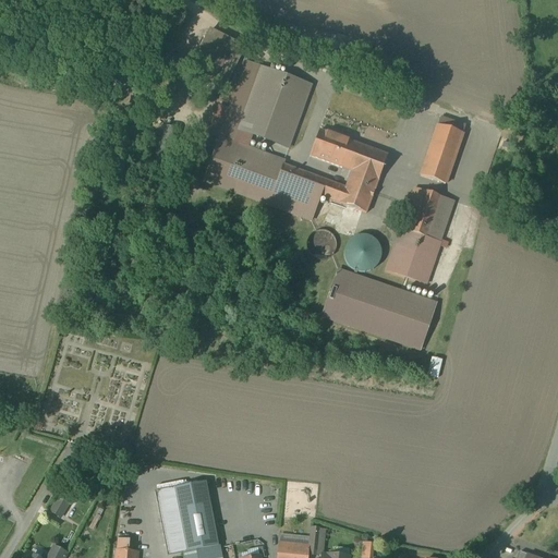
[(246,47),(209,28),(186,74),(225,92),(246,47)]
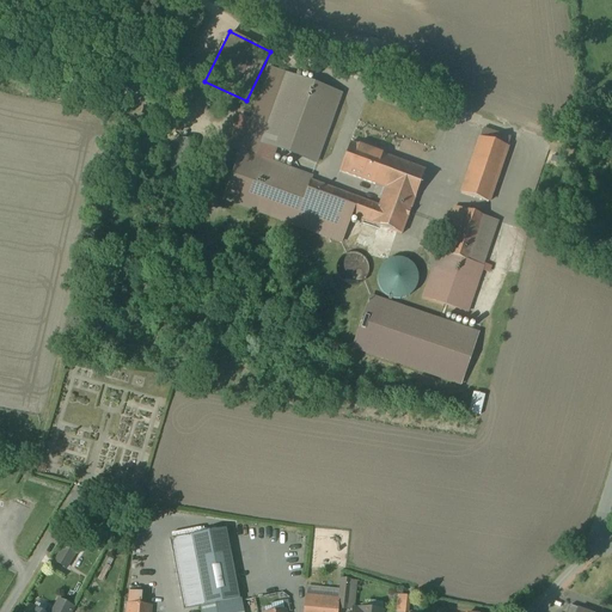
[(342,95),(287,75),(262,144),(317,163),(342,95)]
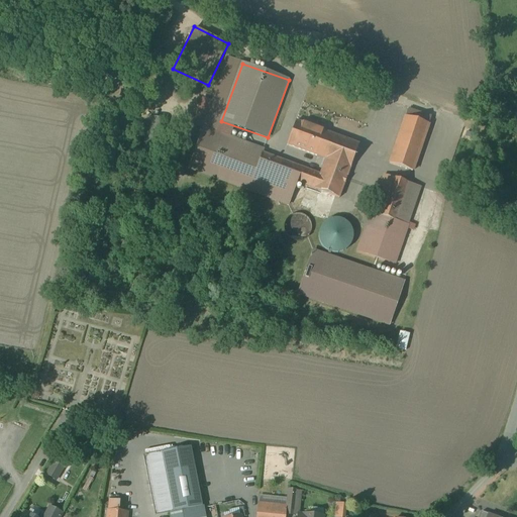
[(408,109),(390,164),(413,172),(431,117),(408,109)]
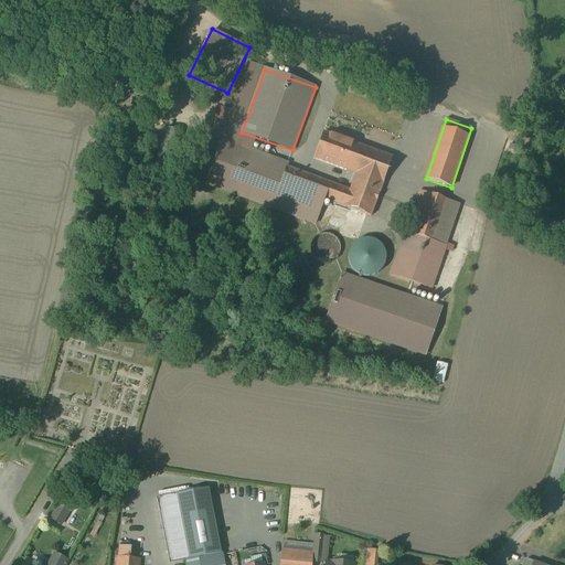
[(365,148),(324,134),(323,132),(323,134),(315,158),(315,159),(316,160),(316,159),(356,174),(365,148)]
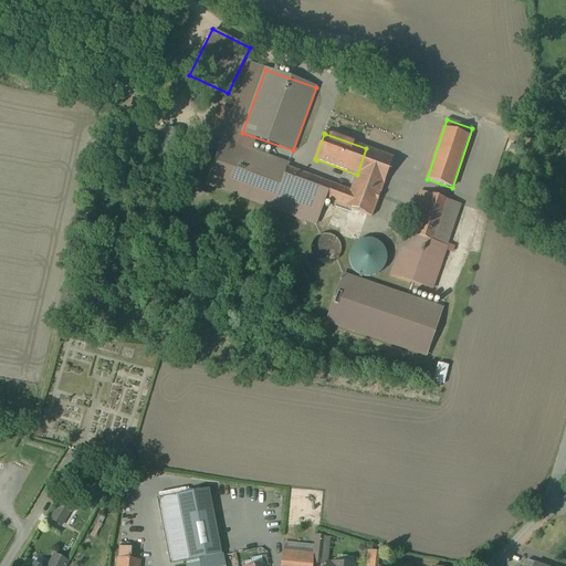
[(289,166),(252,153),(238,194),(237,196),(316,224),(325,200),(371,218),(373,217),(371,217),(384,184),(392,159),(394,158),(392,158),(366,148),(357,175),(350,191),(289,168),(289,166)]
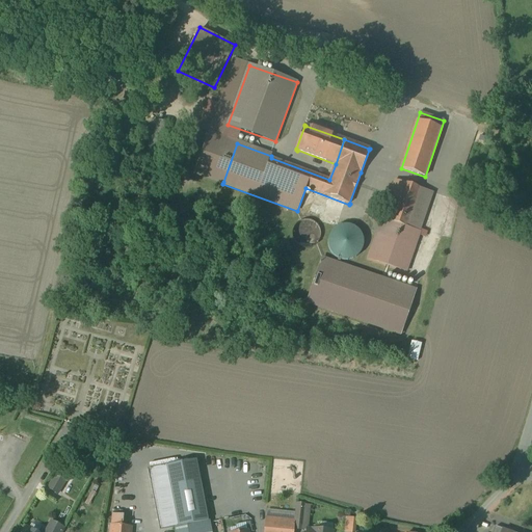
[(234,153),(210,144),(200,174),(223,182),(234,153)]
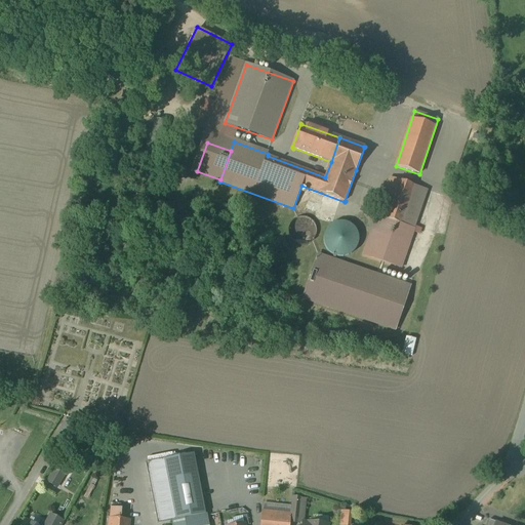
[(391,177),(377,216),(385,219),(398,180),(391,177)]
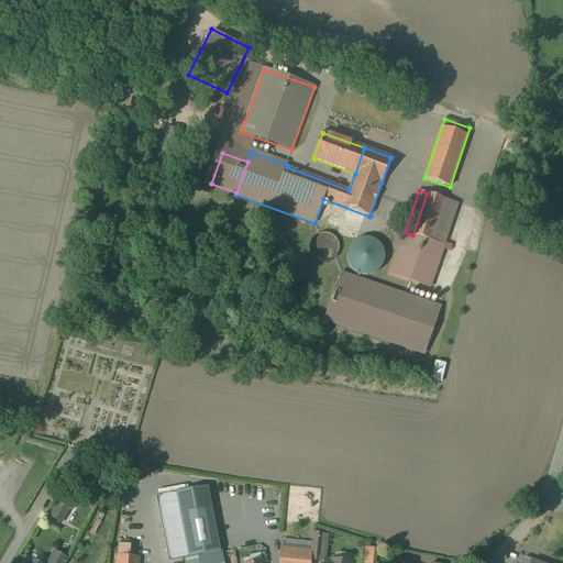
[(459,205),(427,194),(412,235),(444,246),(459,205)]
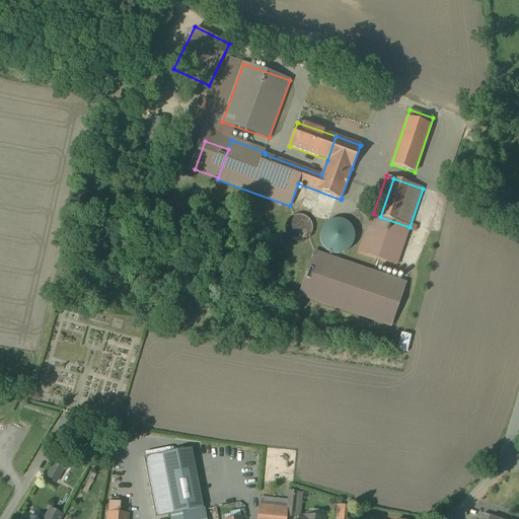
[(380,217),(373,214),(360,252),(396,266),(410,227),(380,217)]
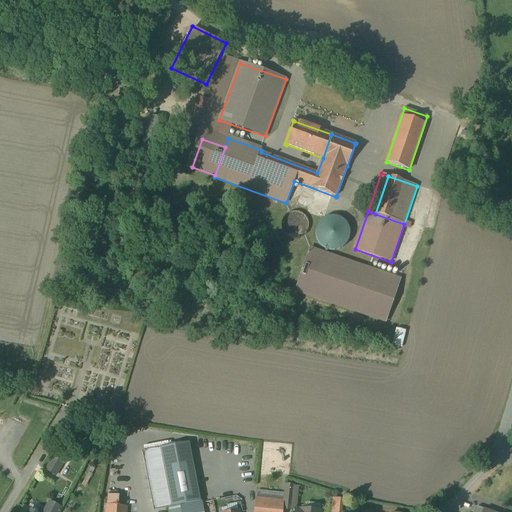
[(303,214),(301,214),(300,213),(297,212),(295,212),(292,213),(289,214),(287,215),(286,216),(285,217),(283,219),(283,220),(282,221),(282,223),(281,224),(281,226),(281,228),(282,229),(282,230),(283,232),(284,233),(285,235),(286,236),(287,237),(289,238),(291,239),(294,240),(296,240),(298,239),(300,239),(302,238),(304,237),(305,235),(306,234),(307,233),(308,231),(308,230),(309,228),(309,227),(309,226),(309,224),(308,222),(308,220),(307,218),(305,217),(304,216),(303,214)]
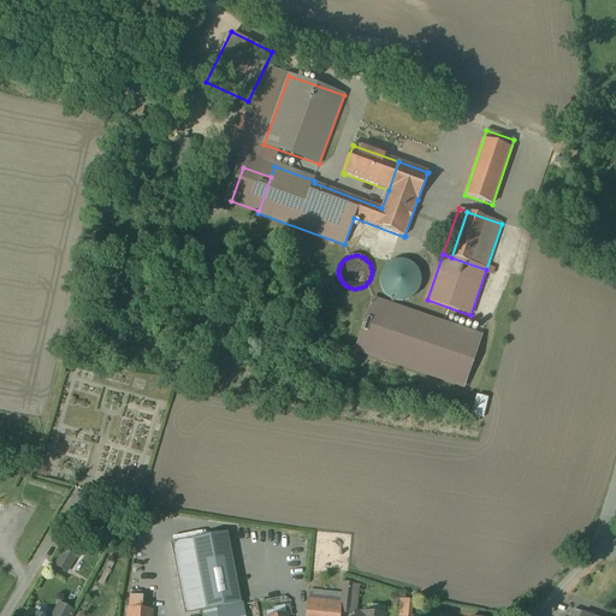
[(379,279),(380,286),(383,294),(388,298),(395,301),(401,302),(408,301),(414,297),(418,291),(420,285),(421,279),(419,272),(415,267),(410,262),(403,260),(397,260),(390,262),(384,267),(380,273),(379,279)]
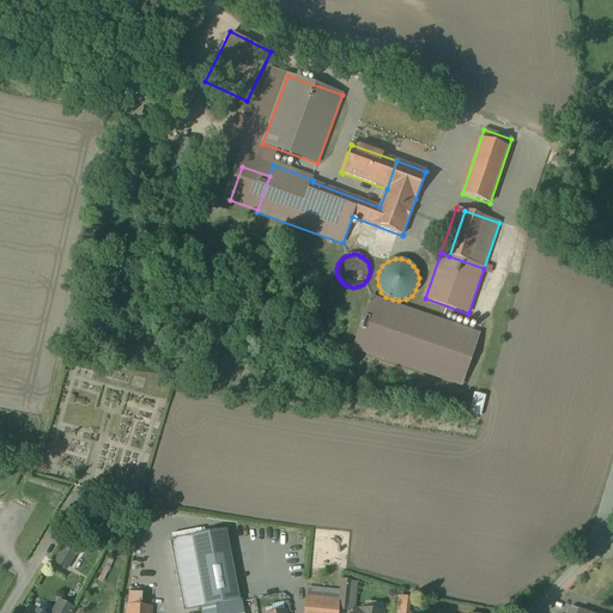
[(480,334),(370,296),(352,349),(461,387),(480,334)]
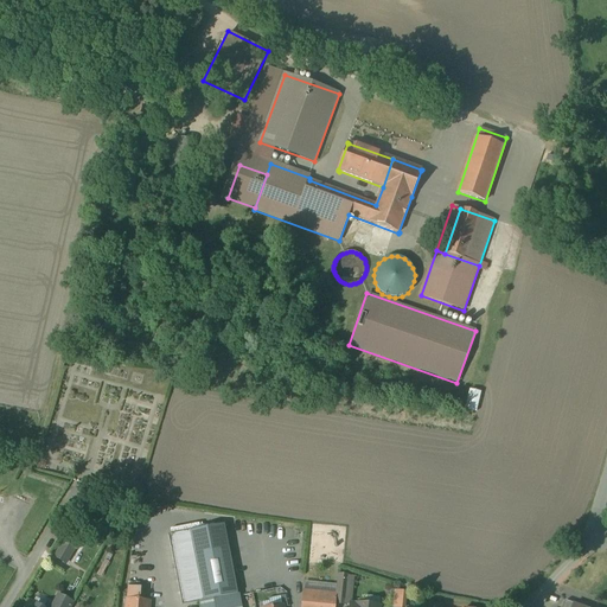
[(466,390),(462,410),(473,413),(478,393),(466,390)]
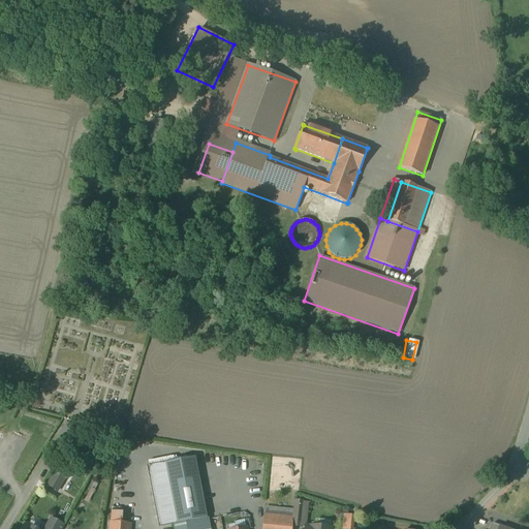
[(56,474),(49,487),(57,492),(65,479),(56,474)]
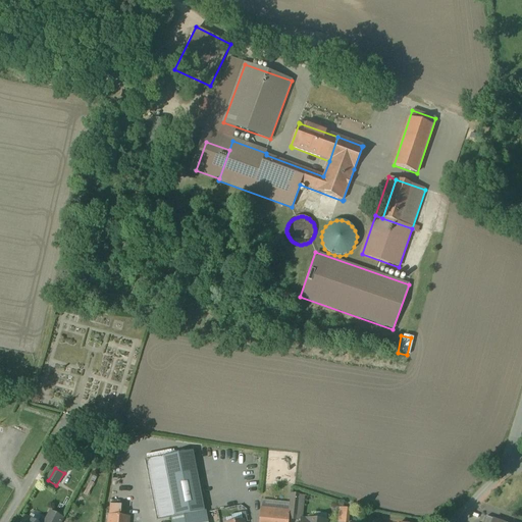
[(197,471),(167,477),(175,517),(205,512),(197,471)]
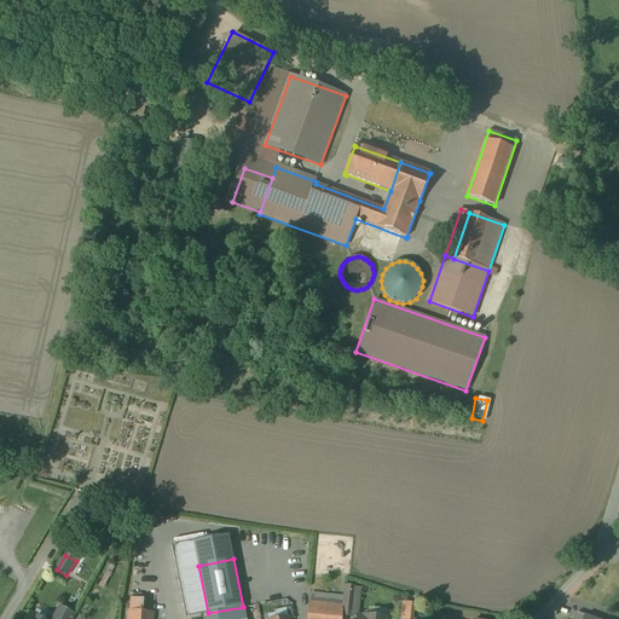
[(168,579),(156,577),(155,584),(167,586),(168,579)]
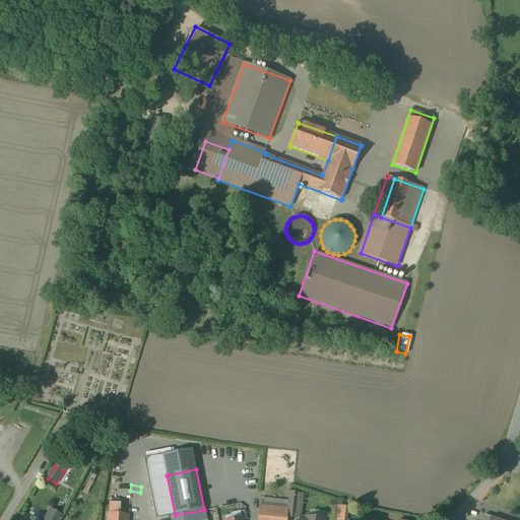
[(297,519),(299,495),(289,494),(287,511),(287,518),(297,519)]
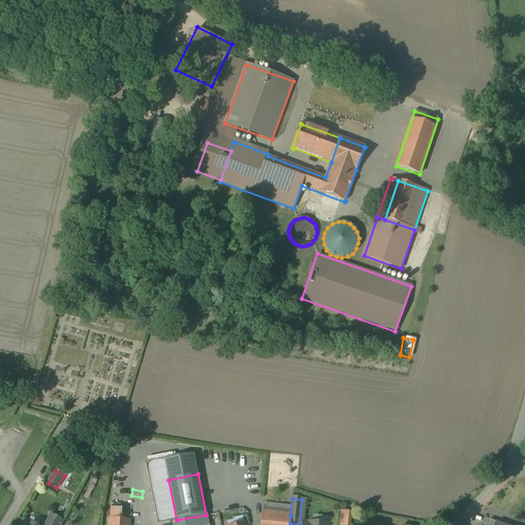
[(348,524),(350,513),(342,512),(340,524),(348,524)]
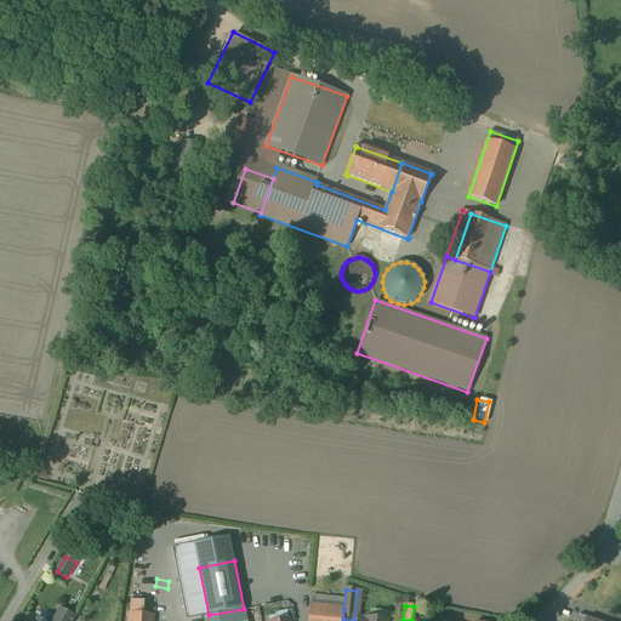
[(343,610),(311,607),(308,620),(342,620),(343,619),(343,610)]
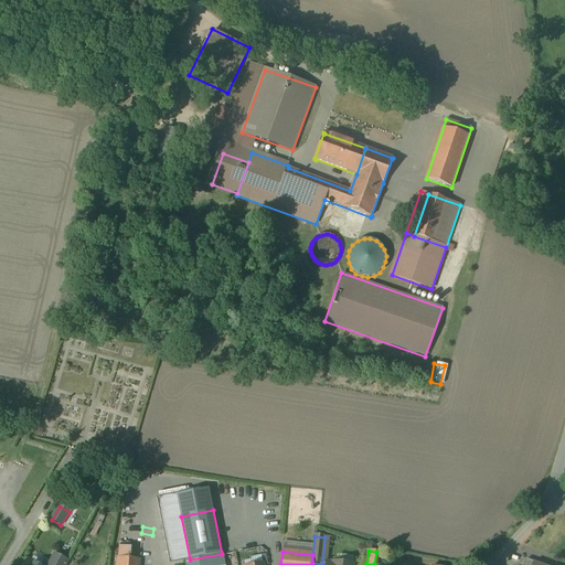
[(190,560),(185,561),(185,564),(225,564),(223,554),(222,554),(190,560)]
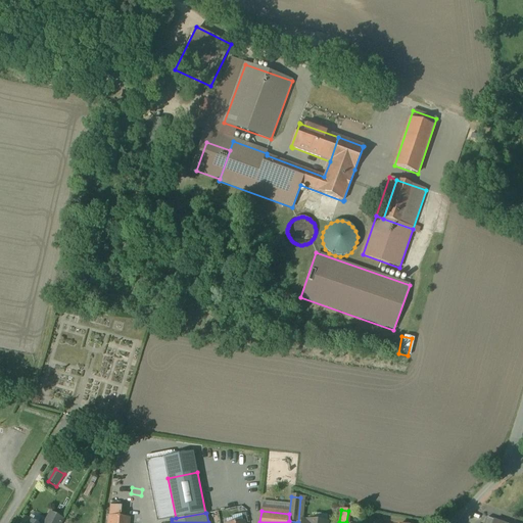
[(50,514),(45,522),(60,522),(62,520),(50,514)]
